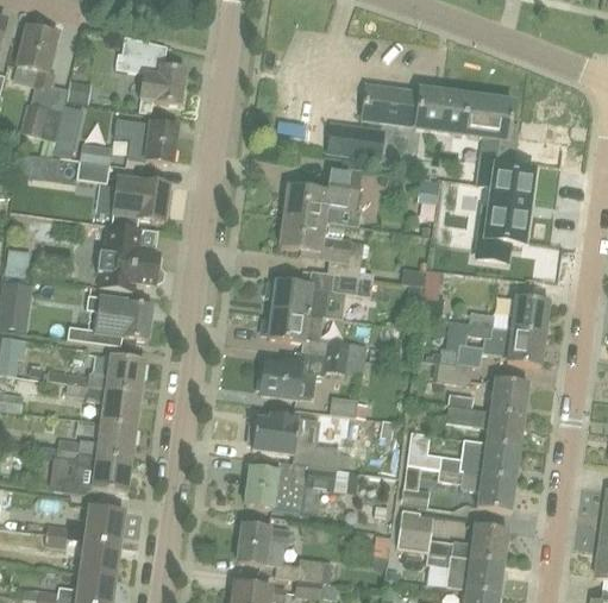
[(37,71),(33,87),(30,104),(26,104),(19,132),(43,138),(54,142),(61,118),(62,112),(44,107),(50,86),(52,75),(48,74),(57,35),(44,31),(45,26),(31,23),(30,27),(26,27),(18,57),(17,67),(37,71)]
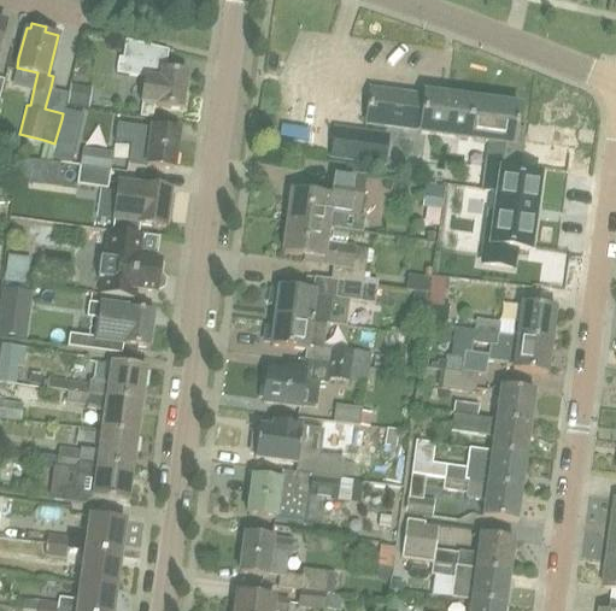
[(145,75),(141,100),(157,103),(182,106),(187,71),(163,68),(164,62),(129,57),(127,72),(145,75)]
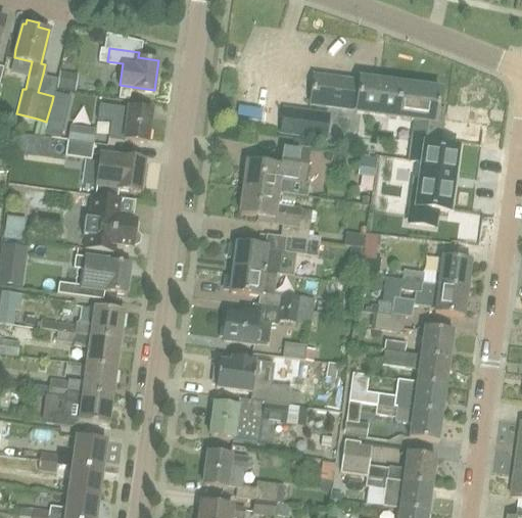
[(58,84),(77,86),(79,69),(60,66),(58,84)]
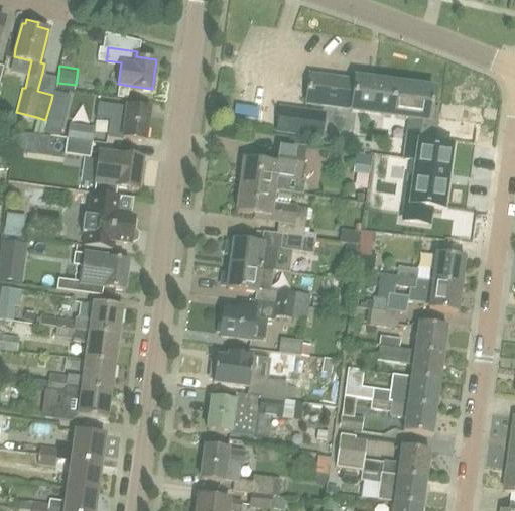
[(310,73),(306,99),(352,105),(352,109),(410,117),(405,156),(416,158),(414,176),(410,176),(404,218),(428,221),(430,205),(442,207),(451,144),(431,142),(435,114),(436,106),(431,106),(433,87),(372,79),(373,73),(358,71),(358,76),(356,76),(355,79),(310,73)]
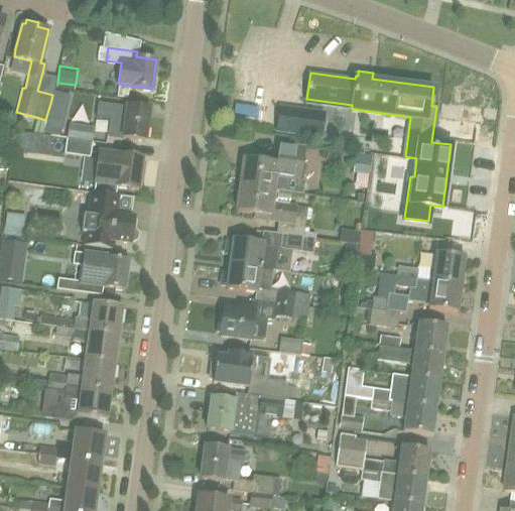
[(99,100),(97,114),(110,116),(108,131),(123,133),(122,136),(145,139),(150,107),(127,103),(127,104),(99,100)]
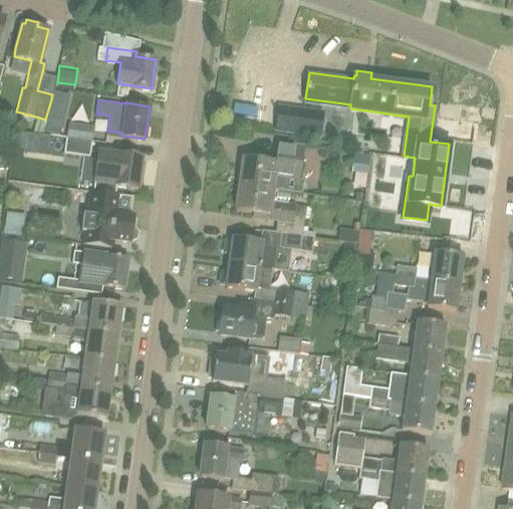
[(319,134),(321,111),(304,109),(278,105),(276,118),(275,128),(319,134)]
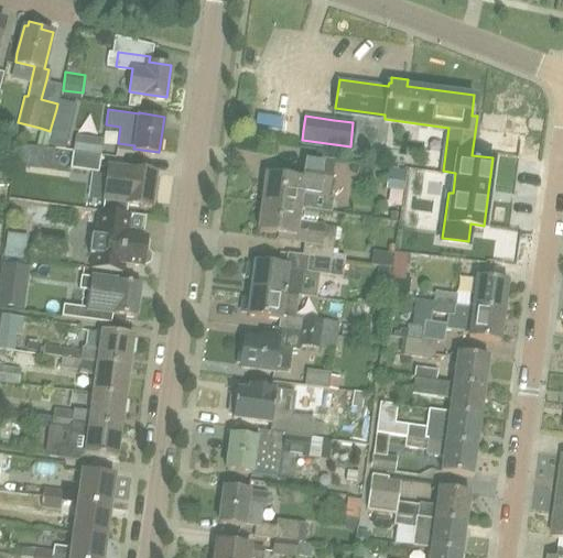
[(53,128),(50,142),(69,146),(72,131),(53,128)]
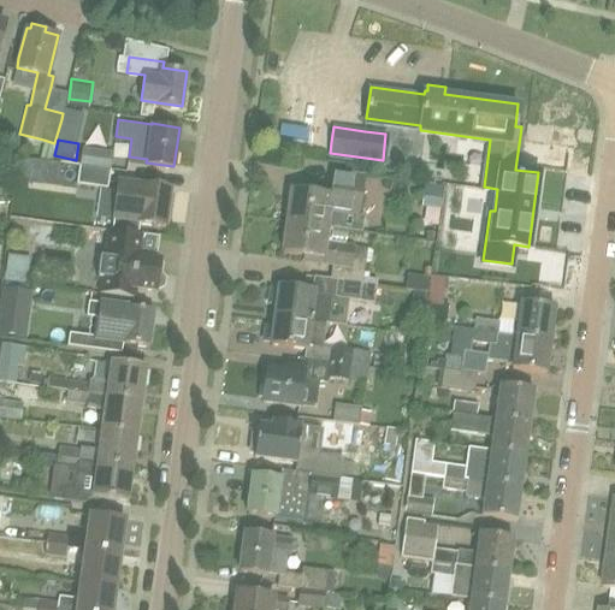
[(81,163),(111,167),(113,149),(82,144),(81,163)]
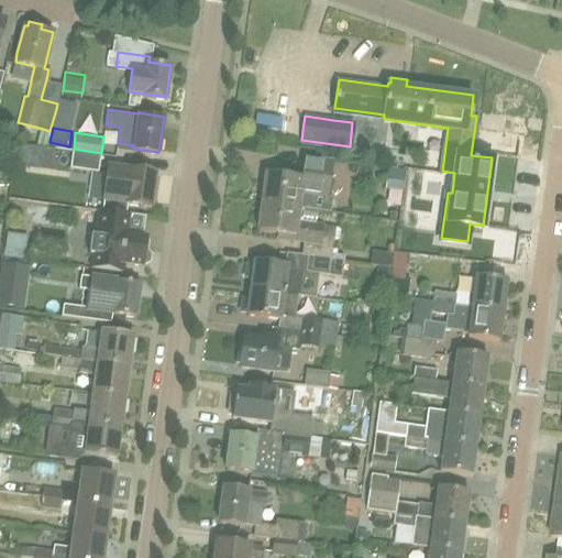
[(101,153),(74,149),(72,165),(98,168),(100,153),(101,153)]
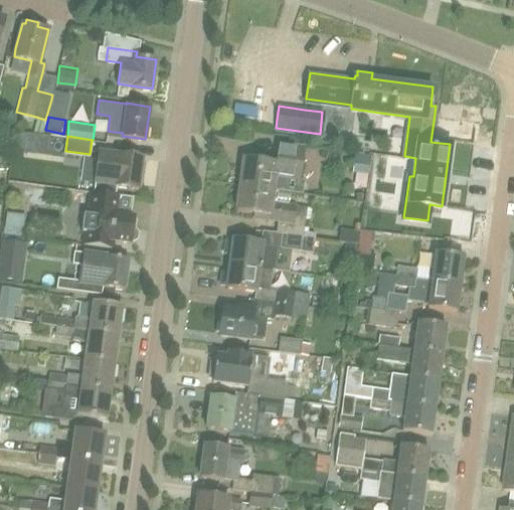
[(243,157),(239,182),(269,186),(289,189),(290,177),(300,178),(304,143),(279,140),(277,157),(262,155),(262,159),(243,157)]
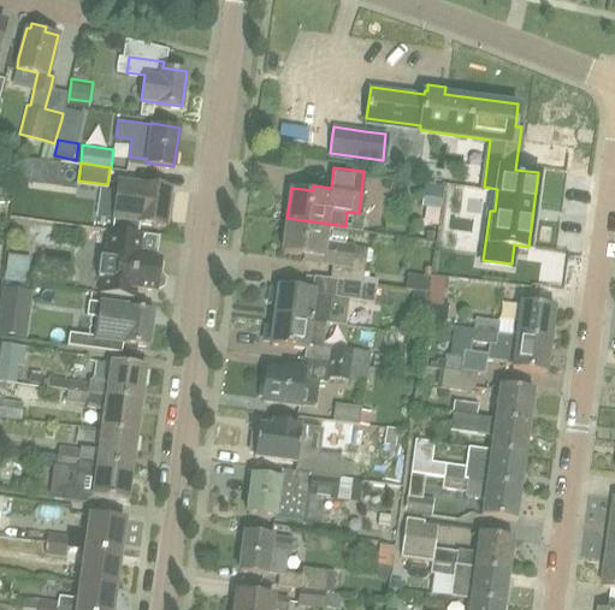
[(421,203),(442,206),(444,182),(425,179),(421,203)]
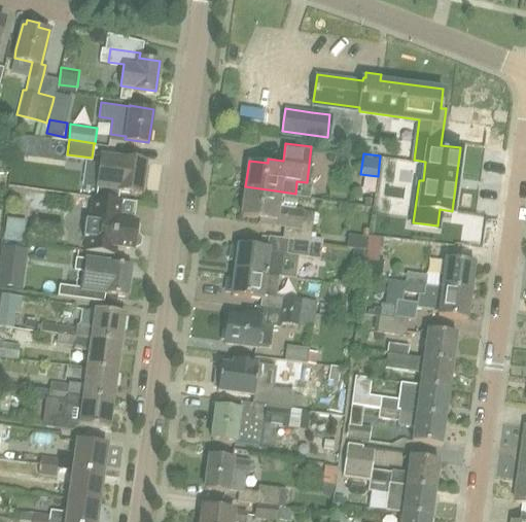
[(118,198),(119,188),(142,192),(146,160),(123,155),(123,158),(101,154),(96,195),(118,198)]
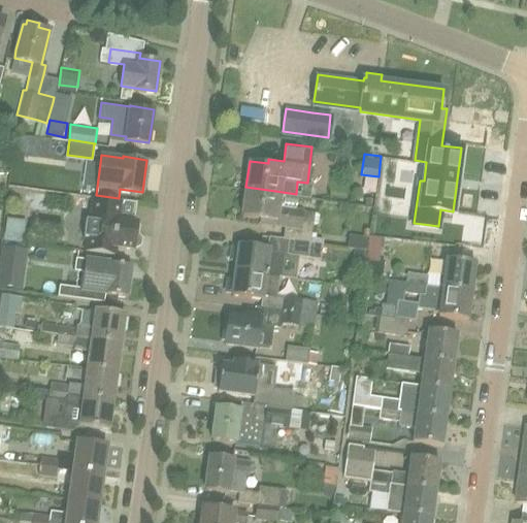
[(245,187),(242,214),(261,216),(260,221),(285,224),(284,236),(309,240),(310,235),(311,228),(300,226),(302,208),(296,208),(273,205),(275,191),(245,187)]
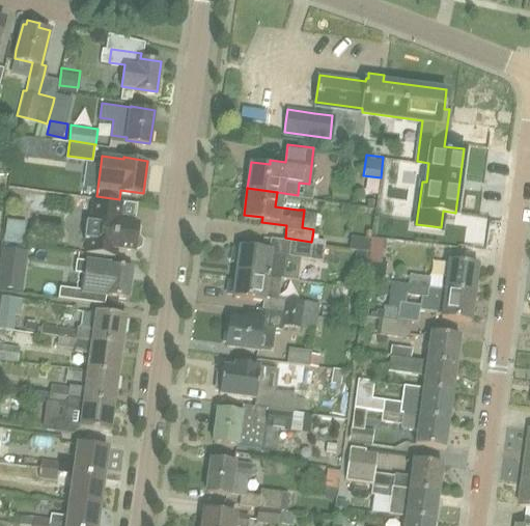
[(123,200),(94,196),(91,220),(88,219),(86,237),(88,238),(87,250),(116,254),(117,246),(136,249),(136,246),(138,247),(142,245),(143,238),(140,234),(137,233),(139,222),(120,220),(123,200)]
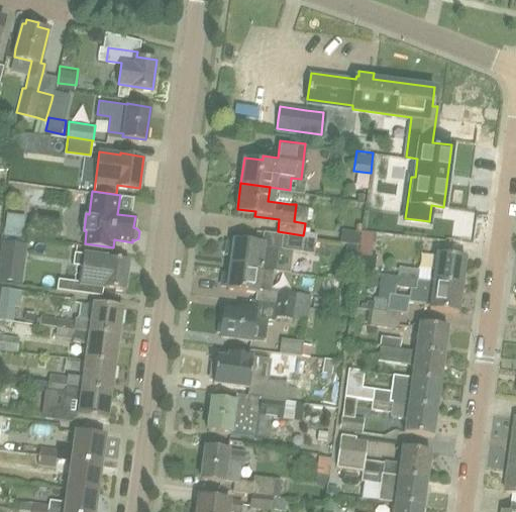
[(22,231),(24,211),(7,209),(6,229),(22,231)]
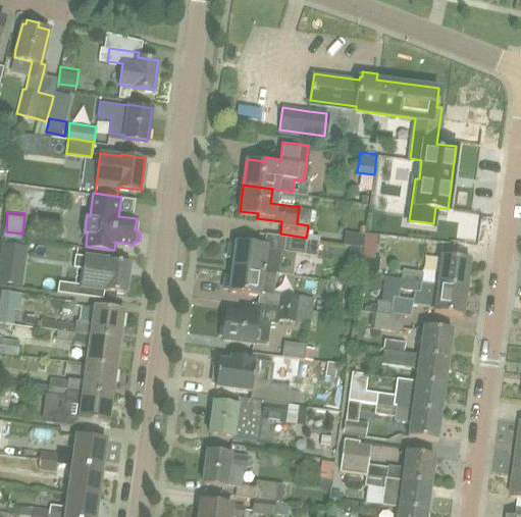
[(229,243),(227,256),(233,256),(232,265),(274,271),(277,247),(278,247),(285,248),(285,250),(296,251),(317,254),(319,239),(306,238),(280,234),(279,235),(266,233),(264,245),(236,242),(236,244),(229,243)]
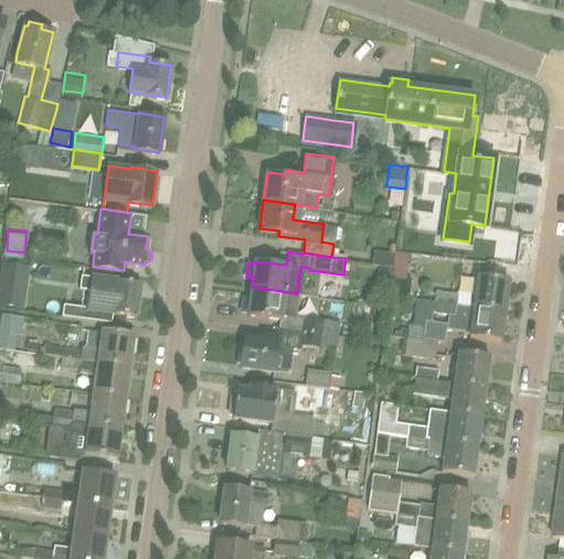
[(27,265),(3,261),(0,281),(0,303),(24,307),(27,287),(30,266),(27,265)]
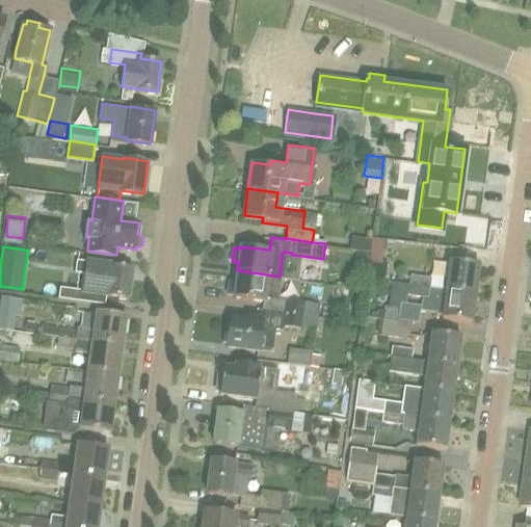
[(356,267),(368,269),(370,251),(359,248),(356,267)]
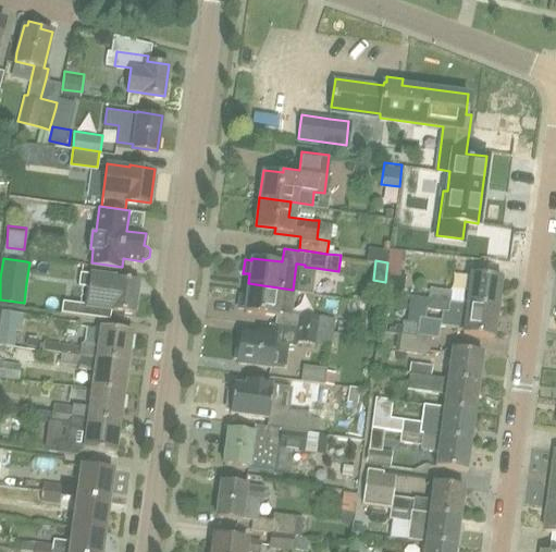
[(110,317),(111,307),(135,310),(139,279),(91,272),(91,271),(81,270),(78,283),(88,284),(85,314),(110,317)]
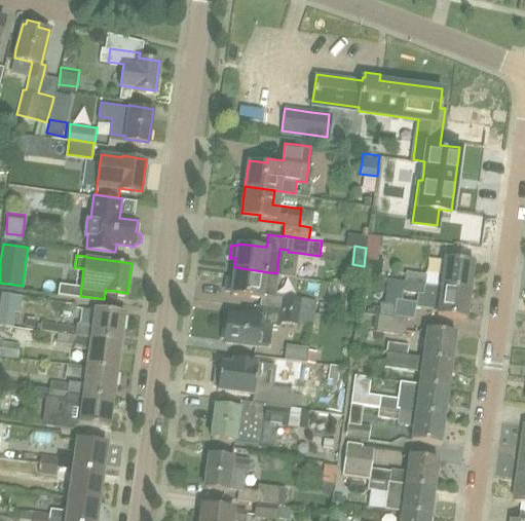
[(425,271),(406,269),(405,280),(470,289),(474,261),(445,257),(442,272),(426,270),(425,271)]
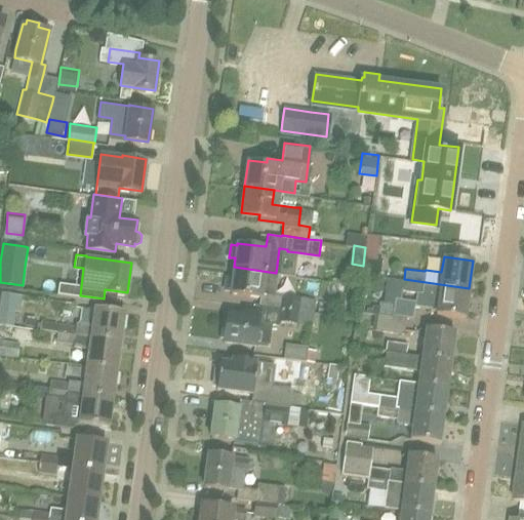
[(373,275),(375,265),(375,260),(365,258),(363,274),(373,275)]
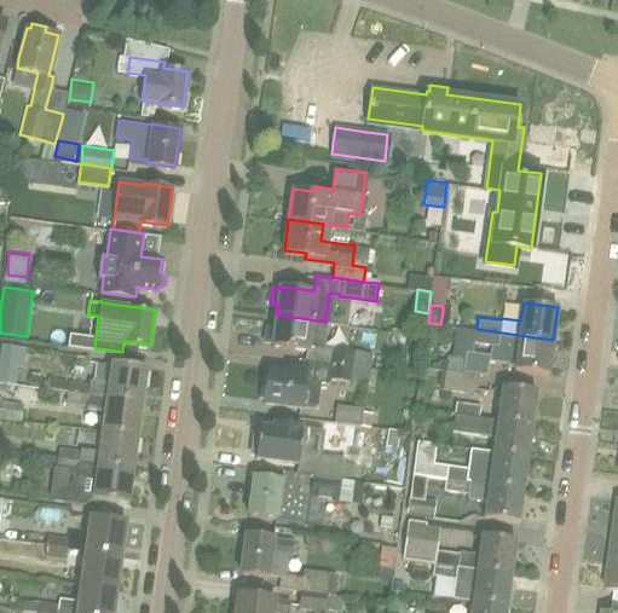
[(325,322),(276,314),(275,327),(267,325),(265,340),(272,341),(272,343),(307,348),(306,357),(370,365),(373,351),(333,345),(333,346),(323,345),(324,330),(325,322)]
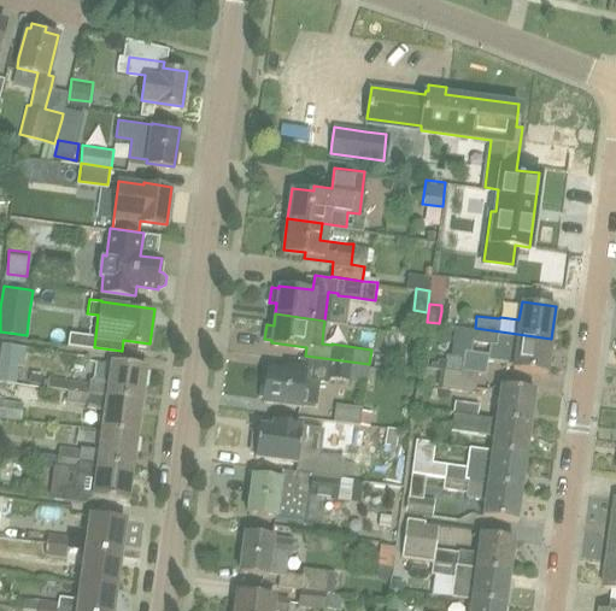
[(546,371),(551,339),(517,334),(475,328),(473,340),(491,342),(490,352),(464,348),(463,354),(449,352),(446,365),(444,365),(444,366),(440,365),(439,366),(477,371),(486,372),(488,358),(506,360),(506,363),(512,364),(512,366),(546,371)]
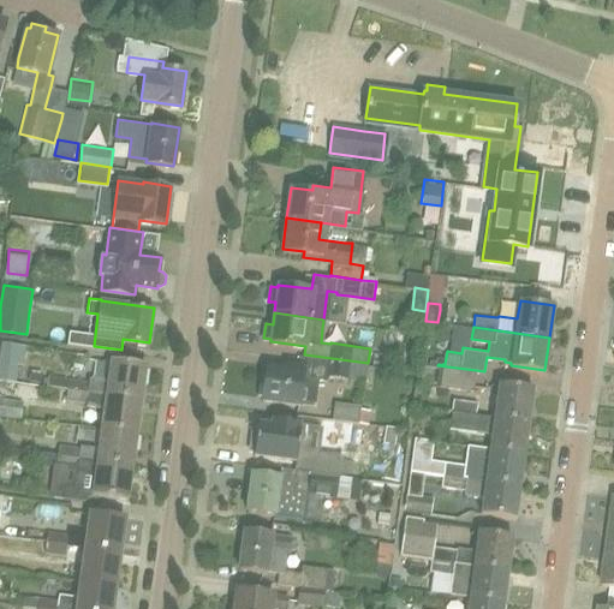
[(25,342),(1,340),(0,351),(0,377),(16,380),(18,362),(23,362),(25,342)]
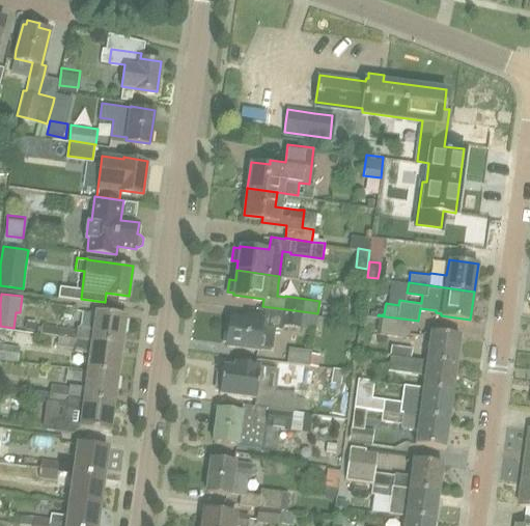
[(317,313),(262,306),(258,306),(257,313),(247,312),(246,319),(229,316),(226,343),(258,348),(259,344),(261,325),(276,327),(283,328),(284,324),(311,328),(316,328),(317,313)]
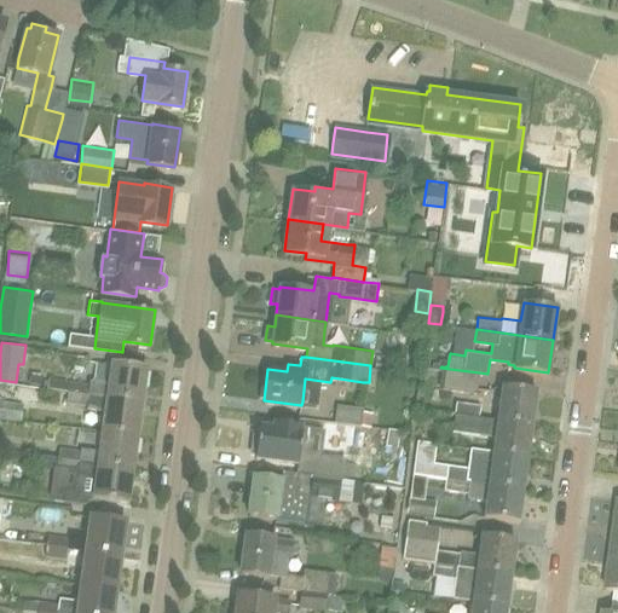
[(134,398),(143,399),(146,366),(110,362),(108,380),(92,377),(90,379),(88,382),(69,380),(69,379),(48,375),(46,386),(68,389),(88,392),(107,394),(134,398)]
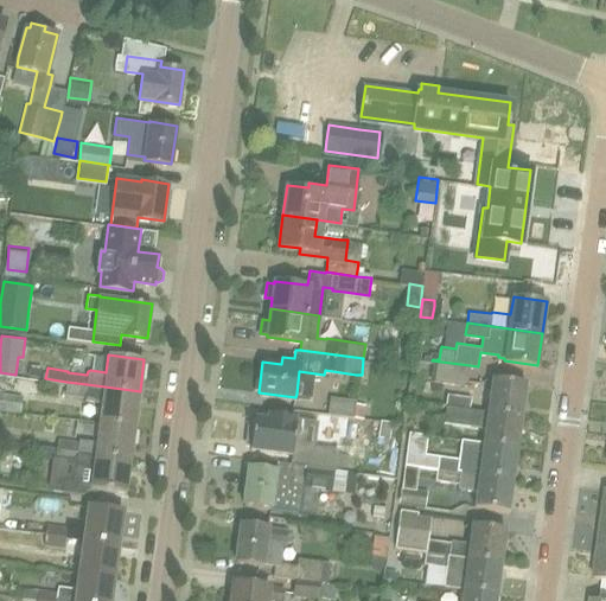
[(467,384),(470,365),(432,360),(429,379),(434,379),(467,384)]
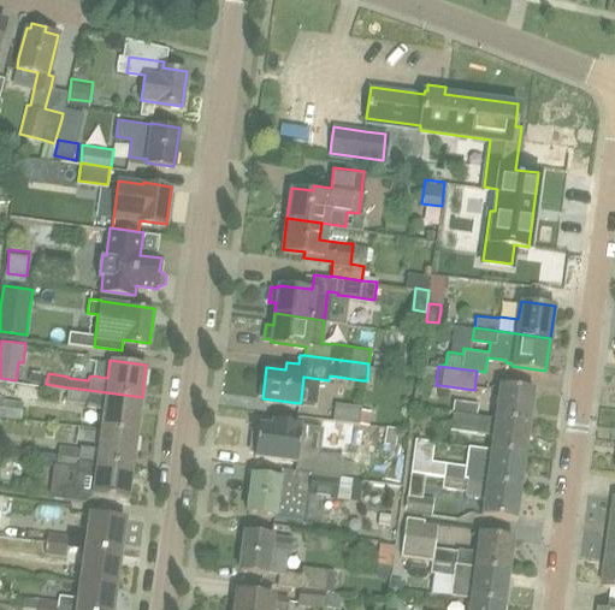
[(500,384),(495,416),(530,421),(534,389),(500,384)]
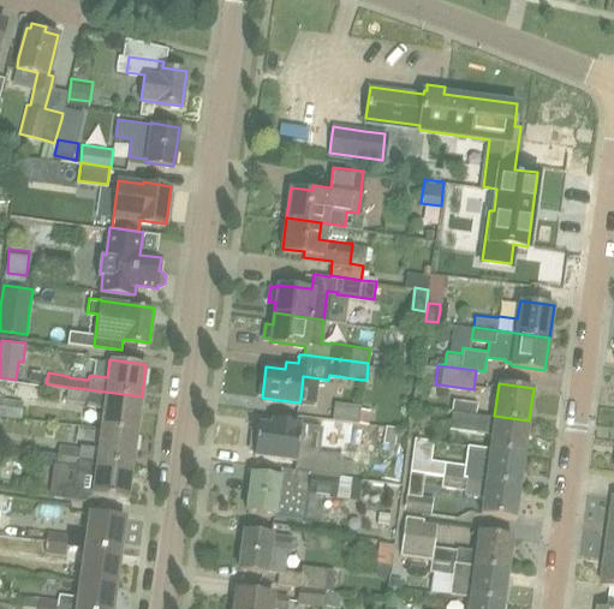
[(67,387),(66,398),(87,401),(88,389),(67,387)]
